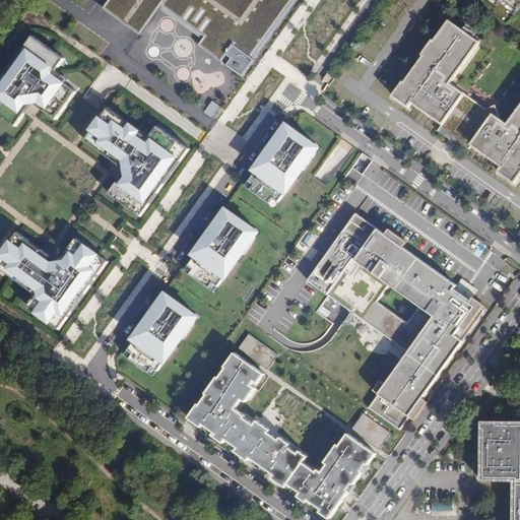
[(0,0),(0,19),(16,0),(0,0)]
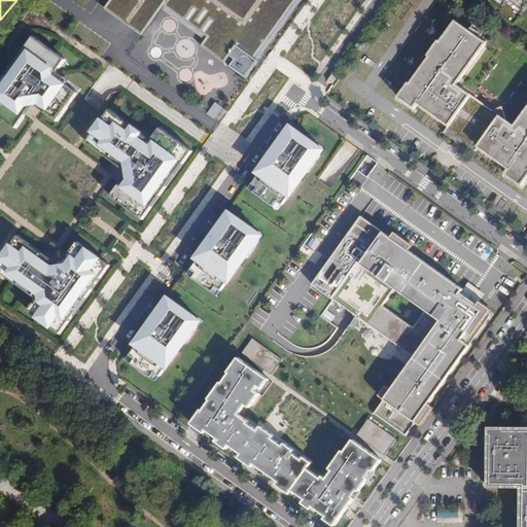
[(111,0),(105,9),(140,34),(140,33),(147,25),(150,27),(163,9),(165,7),(181,19),(194,0),(197,0),(221,18),(205,40),(201,46),(246,78),(255,66),(254,65),(252,64),(296,0),(111,0)]
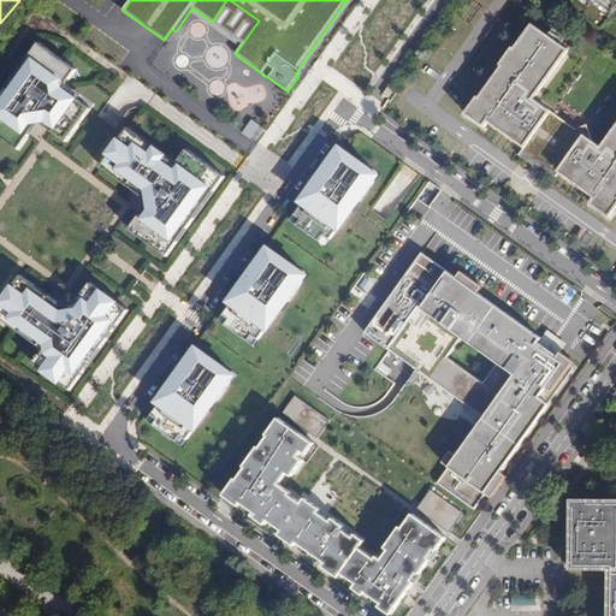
[(259,21),(230,0),(226,0),(212,22),(193,9),(190,11),(240,47),(259,21)]
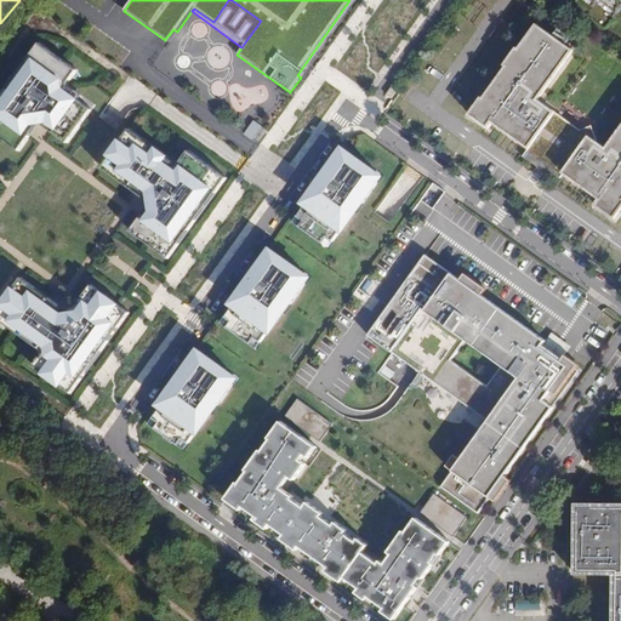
[(349,0),(297,75),(300,77),(353,0),(349,0)]
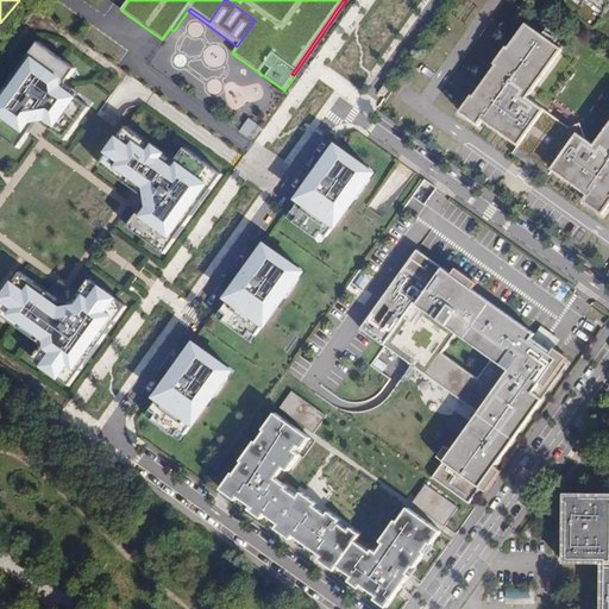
[(608,0),(582,0),(584,1),(585,0),(590,0),(604,12),(608,5),(608,0)]
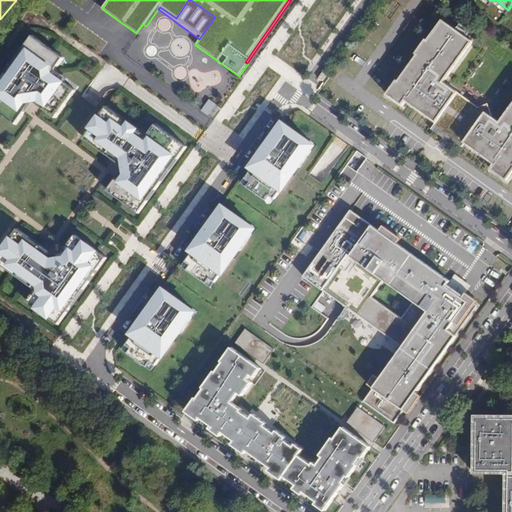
[(428,41),(387,95),(403,106),(406,101),(436,122),(433,127),(461,147),(465,143),(495,164),(491,169),(507,180),(511,172),(511,106),(500,123),(493,118),(488,104),(476,108),(473,109),(472,111),(465,106),(468,102),(444,84),(474,44),(444,22),(429,42),(428,41)]
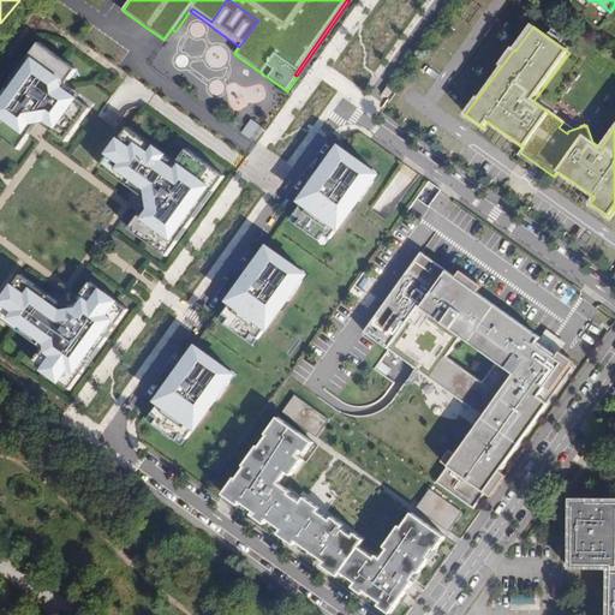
[(167,41),(175,31),(172,29),(163,39),(167,41)]
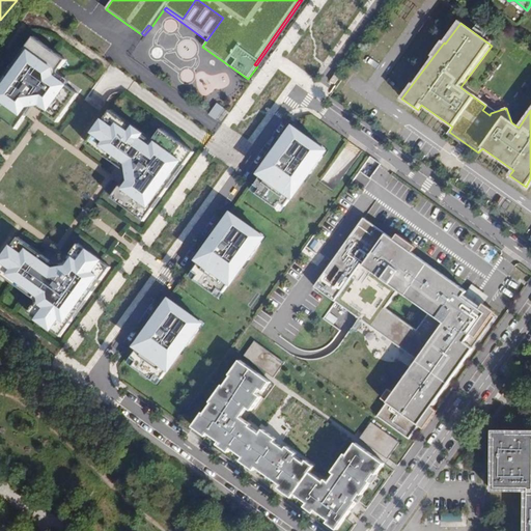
[(65,61),(33,37),(24,50),(28,53),(11,77),(7,74),(1,82),(5,85),(0,92),(0,117),(17,130),(26,117),(22,114),(27,107),(40,105),(48,110),(45,114),(57,123),(78,94),(54,77),(53,70),(60,68),(65,61)]
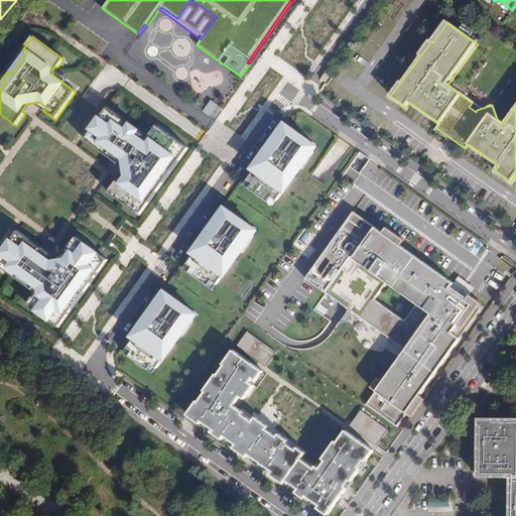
[(23,48),(7,72),(11,75),(27,51),(23,48)]
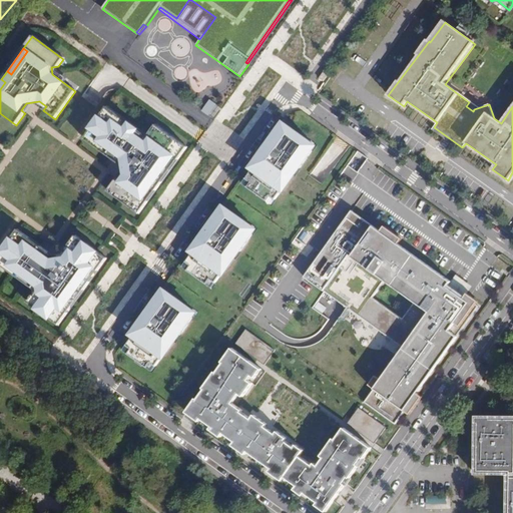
[(215,105),(208,100),(201,111),(208,116),(215,105)]
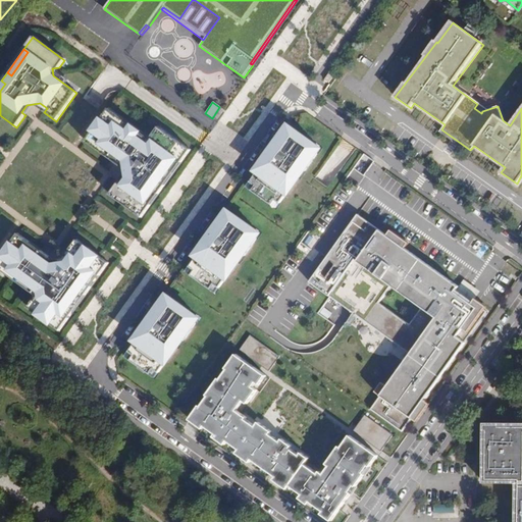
[(477,104),(474,108),(481,113),(482,111),(485,110),(477,104)]
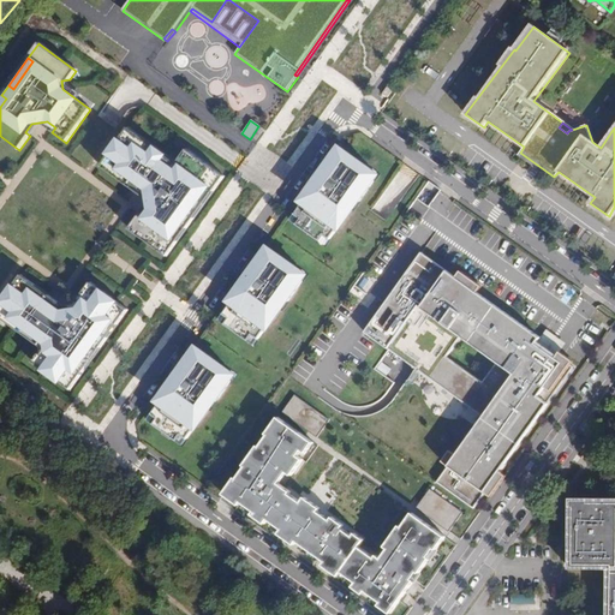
[(151,154),(155,149),(127,129),(126,130),(141,141),(138,144),(151,154)]
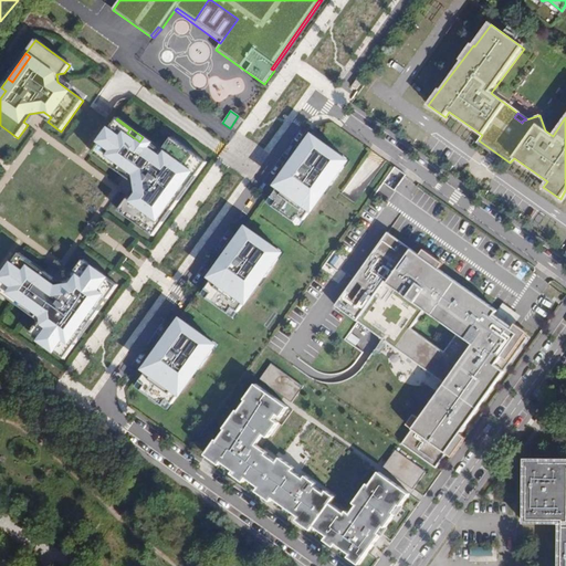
[(197,177),(207,164),(171,138),(164,148),(168,150),(163,158),(148,149),(153,144),(143,137),(139,142),(127,133),(129,129),(116,119),(93,152),(106,161),(108,158),(121,167),(117,171),(137,186),(134,191),(138,195),(133,201),(128,198),(118,211),(154,237),(164,223),(159,220),(168,208),(173,211),(179,201),(175,198),(192,174),(197,177)]
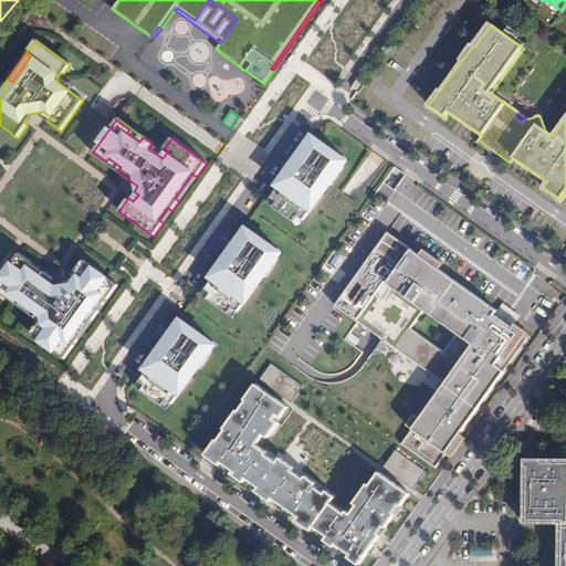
[(313,137),(310,142),(315,146),(320,140),(313,136),(313,137)]
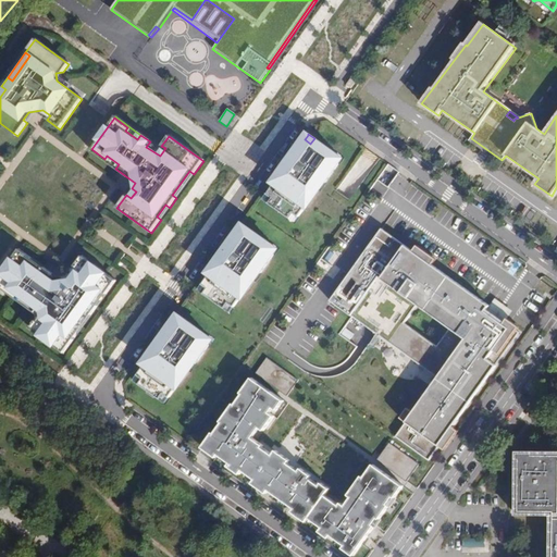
[(325,184),(339,164),(333,160),(337,155),(314,138),(310,144),(305,139),(291,159),(294,161),(285,174),(283,173),(267,195),(273,199),(269,205),(289,219),(294,213),(299,218),(319,190),(316,188),(321,181),(325,184)]
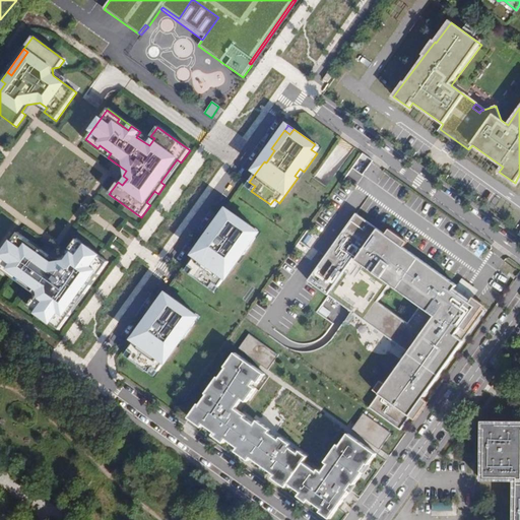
[(468,149),(440,129),(438,131),(458,145),(459,144),(468,150),(468,149)]
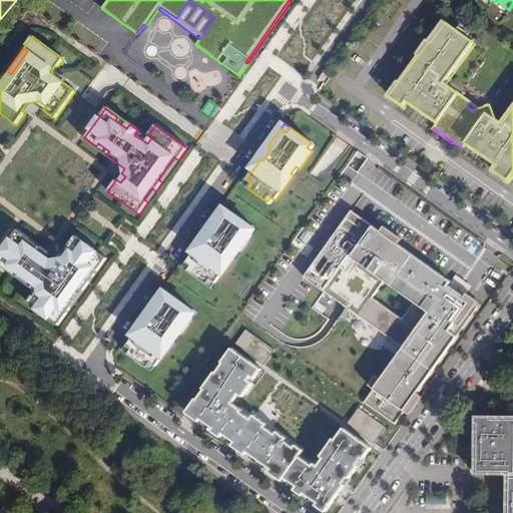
[(147,136),(138,130),(134,135),(147,143),(152,136),(148,134),(147,136)]
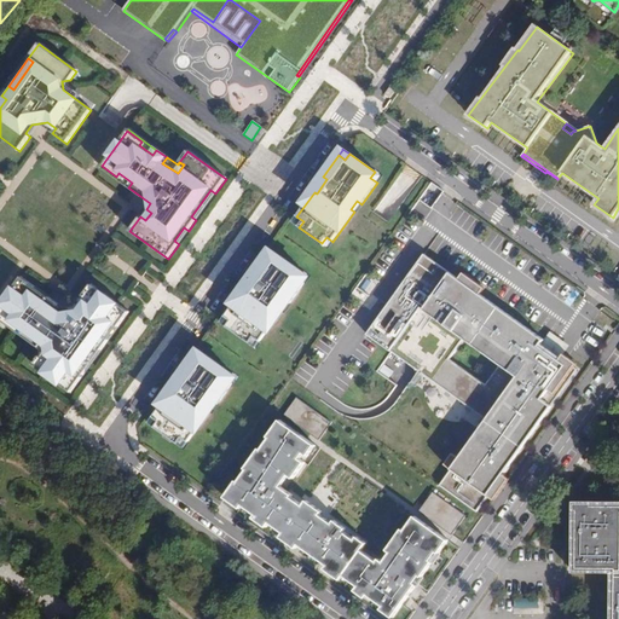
[(102,166),(100,168),(128,187),(132,183),(119,173),(116,177),(102,166)]
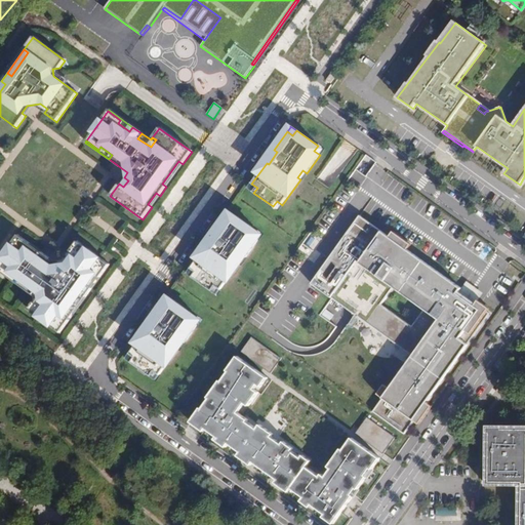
[(323,150),(318,146),(314,151),(320,155),(323,150)]
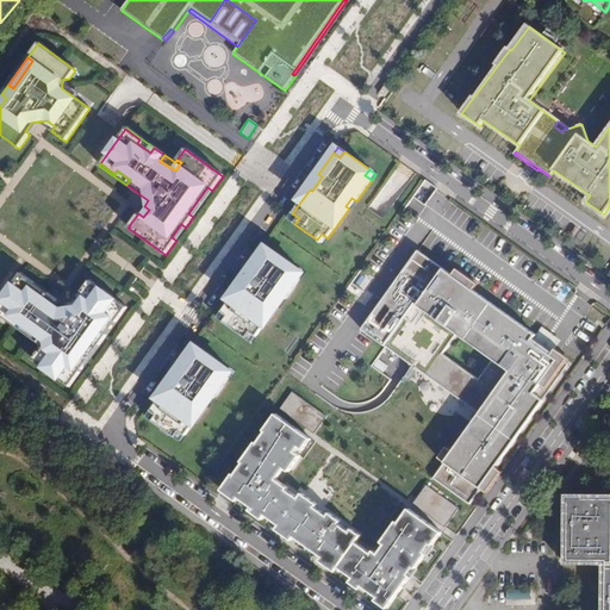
[(193,217),(212,191),(207,187),(188,213),(193,217)]
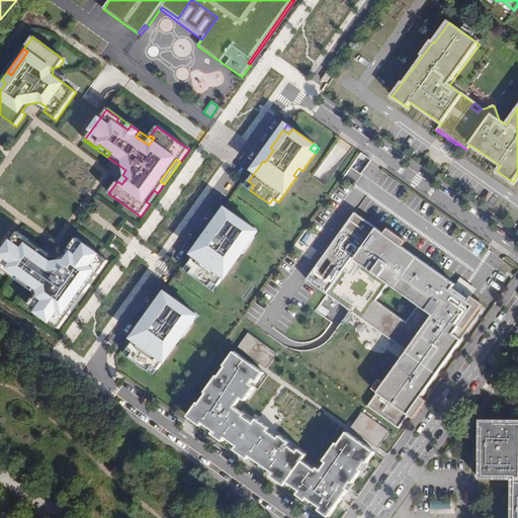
[(254,185),(248,181),(245,186),(250,190),(254,185)]
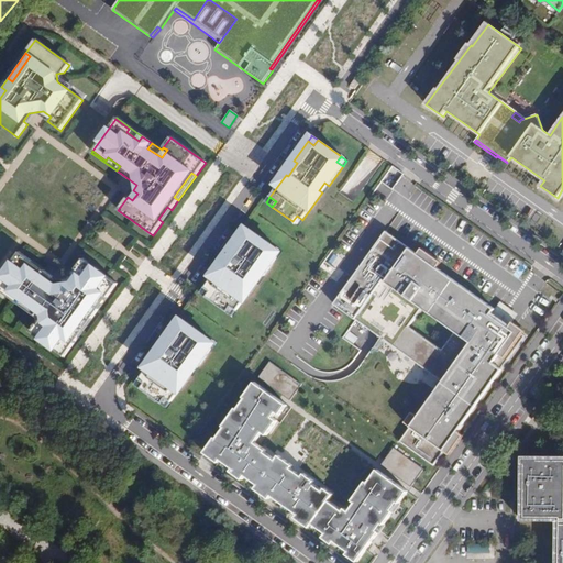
[(163,222),(172,210),(167,207),(158,219),(163,222)]
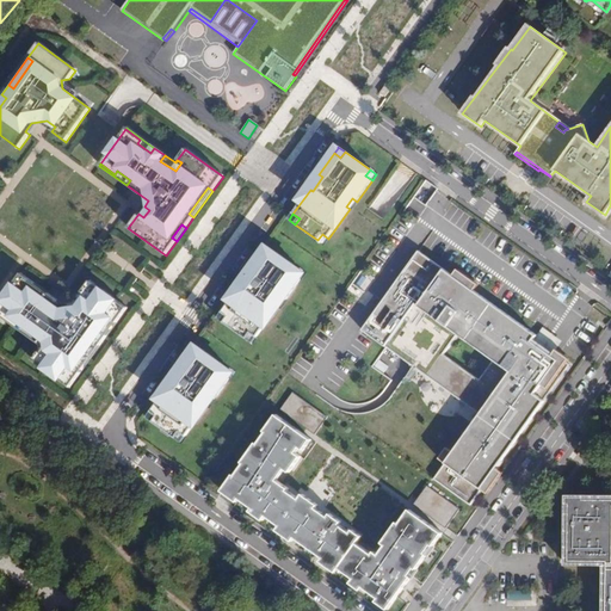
[(325,245),(328,239),(322,234),(318,240),(325,245)]
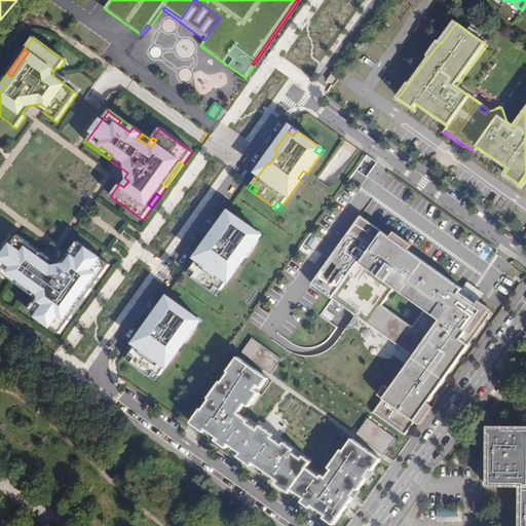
[(391,233),(363,212),(361,215),(453,284),(455,280),(409,247),(413,241),(396,228),(391,233)]
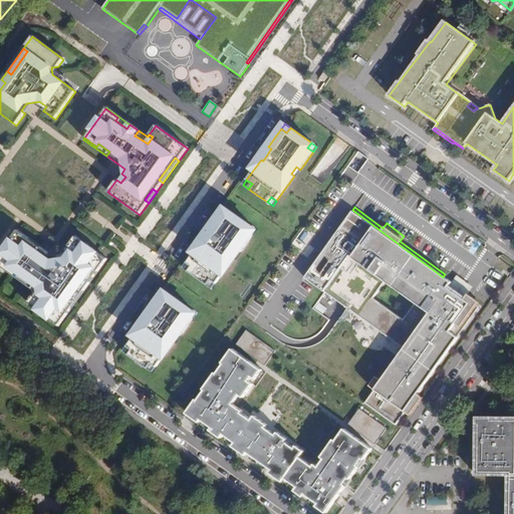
[(225,208),(221,213),(227,217),(230,212),(225,208)]
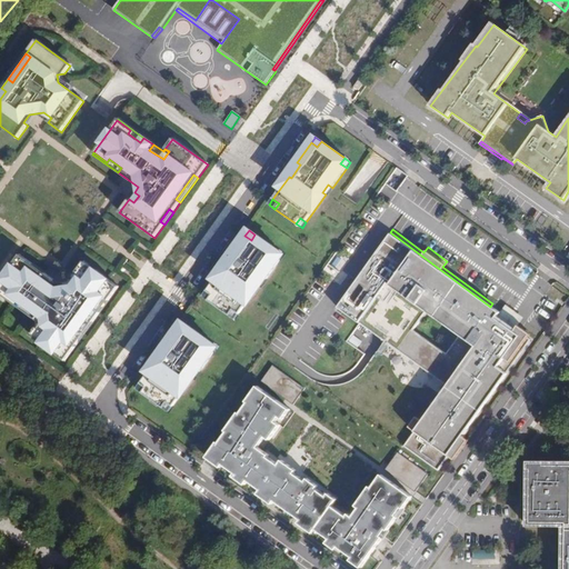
[(515,329),(496,316),(500,309),(492,303),(490,307),(390,232),(338,307),(360,322),(447,385),(440,395),(405,445),(439,469),(448,456),(469,426),(469,425),(530,337),(516,326),(515,329)]
